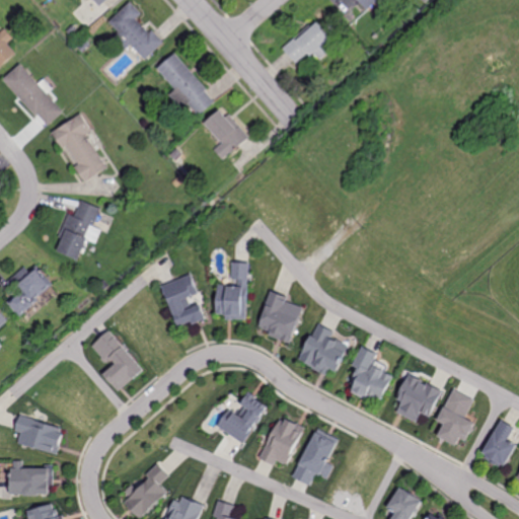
[(108,0),(91,0),(99,8),(108,0)]
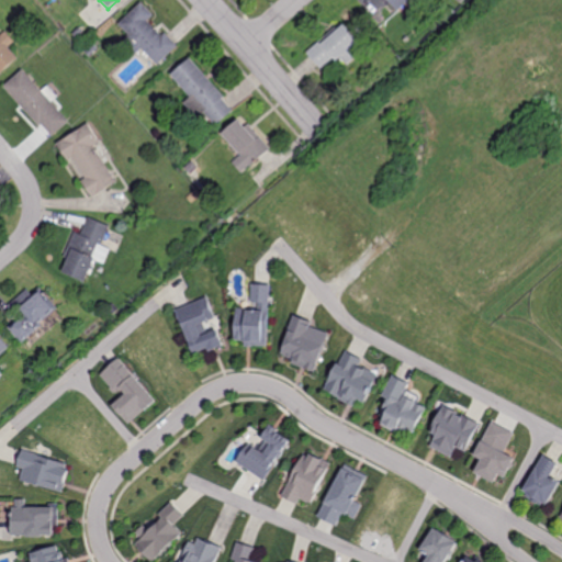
[(388,0),(397,11),(411,0),(388,0)]
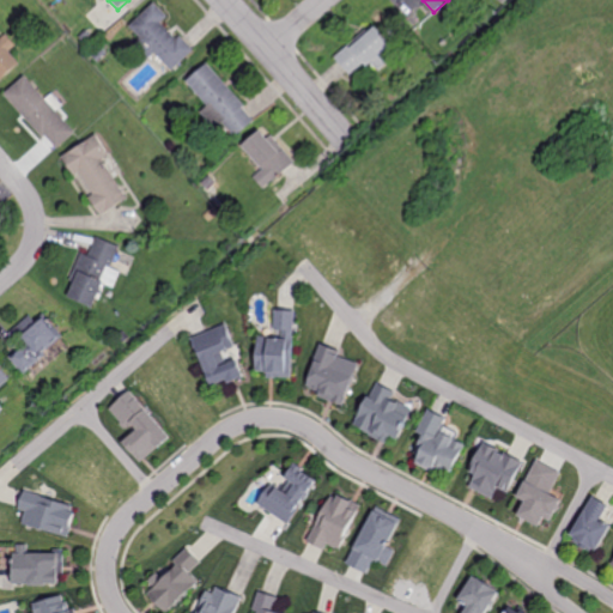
[(156,4),(129,29),(171,72),(195,49),(181,35),(178,38),(161,22),(167,16),(156,4)]
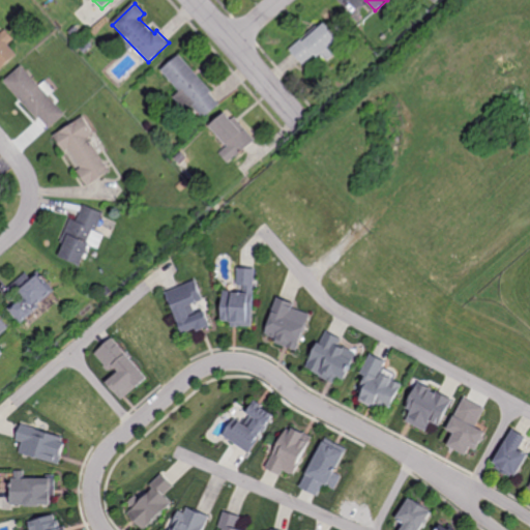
[(323,19),(289,50),(302,64),(316,52),(325,62),(340,49),(333,42),(340,37),(323,19)]
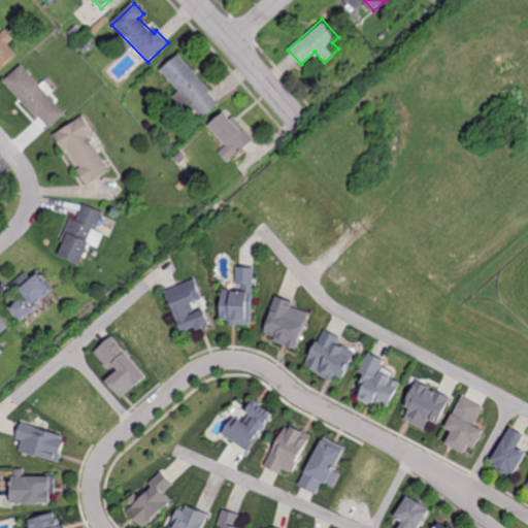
[(6,30),(0,35),(0,70),(19,55),(8,43),(13,39),(6,30)]
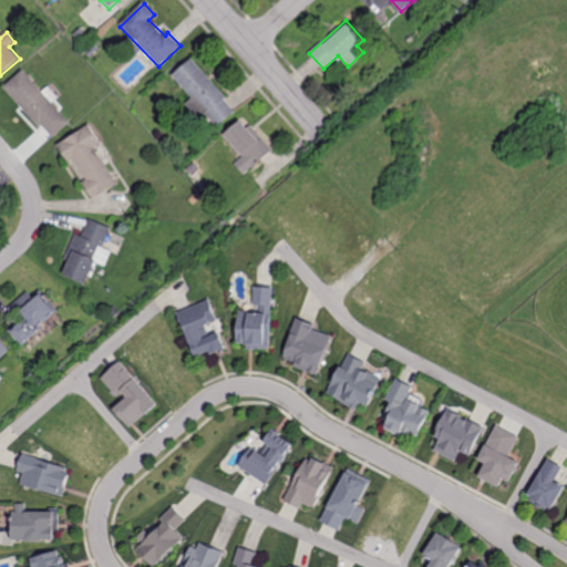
[(193,59),(174,74),(192,98),(185,103),(198,120),(206,113),(217,126),(236,111),(193,59)]
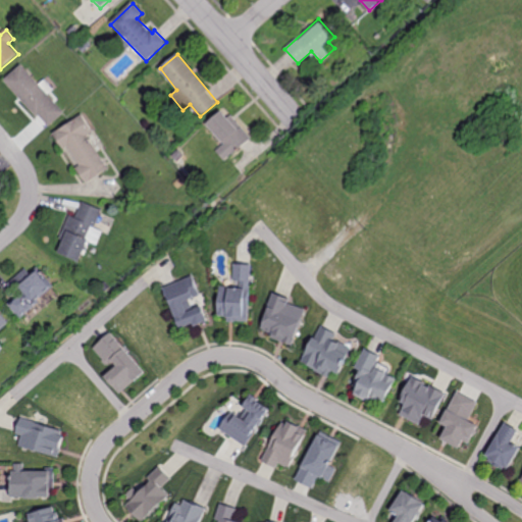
[(22,64),(4,81),(47,128),(65,113),(22,64)]
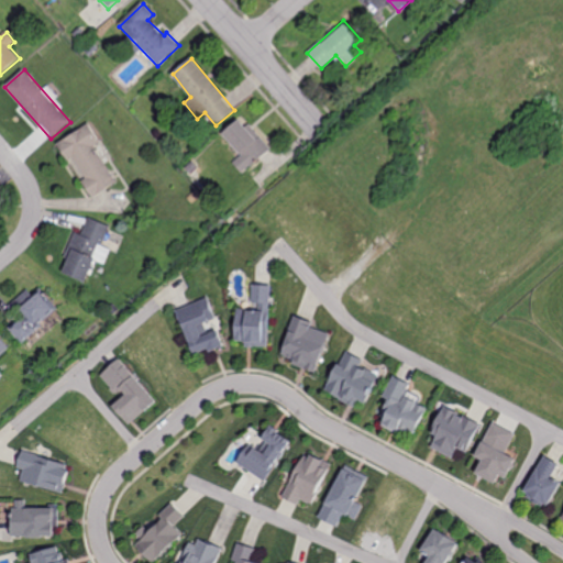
[(241,118),(222,134),(241,156),(232,164),(241,173),(268,148),(241,118)]
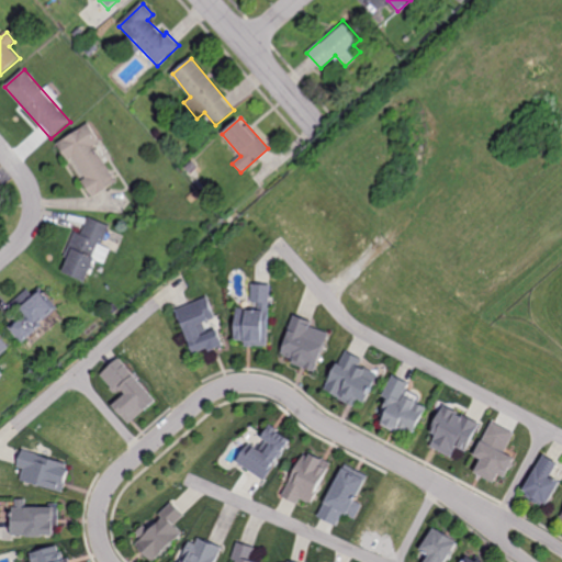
[(89,123),(57,143),(91,198),(116,182),(94,146),(101,143),(89,123)]
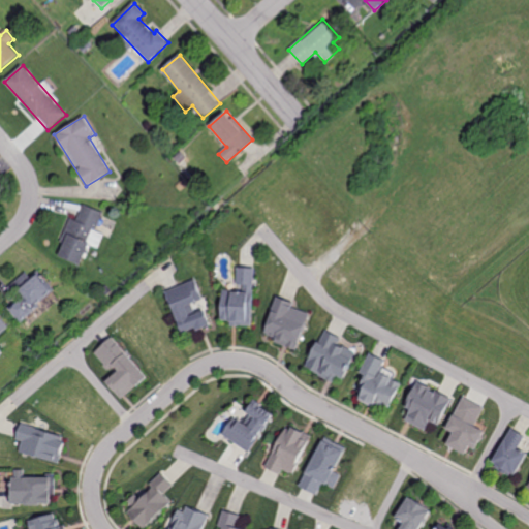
[(83,204),(75,220),(69,218),(59,242),(65,244),(59,256),(80,266),(89,242),(98,246),(103,235),(95,230),(103,212),(83,204)]
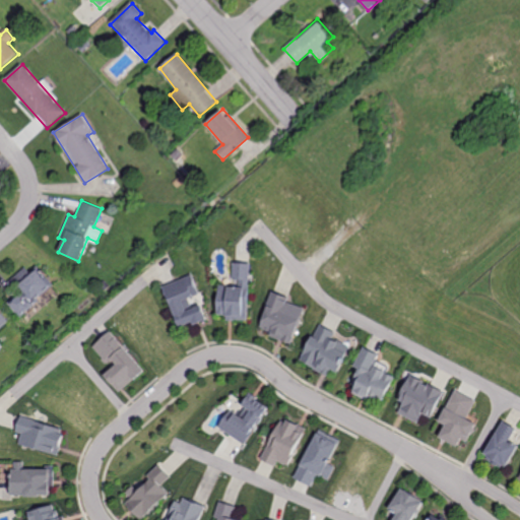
[(20,319),(58,287),(39,265),(31,271),(27,266),(7,283),(13,290),(3,299),(20,319)]
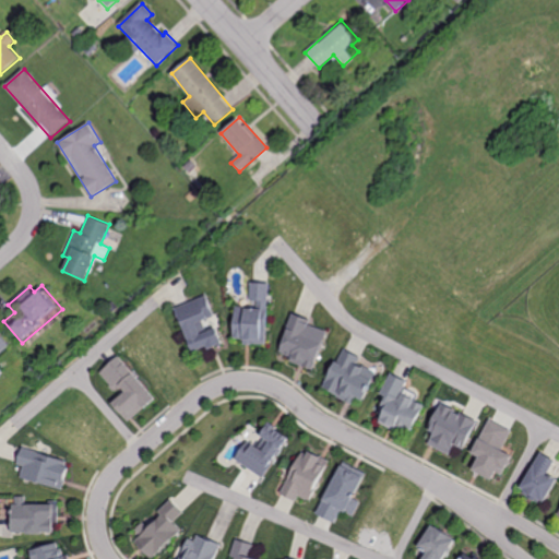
[(250,285),(249,308),(232,308),(232,344),(266,344),(266,285),(250,285)]
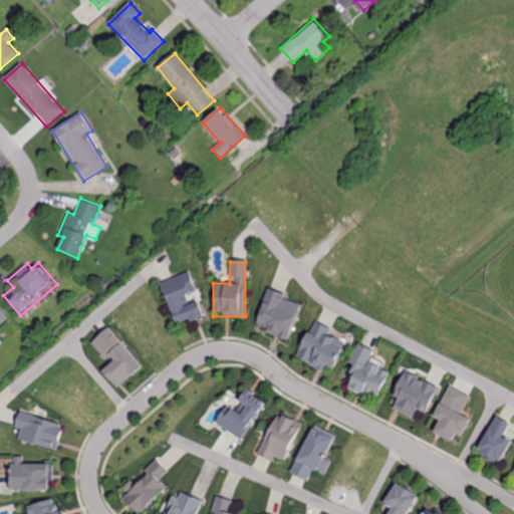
[(188,273),(160,284),(177,329),(208,317),(201,299),(188,303),(184,291),(193,288),(188,273)]
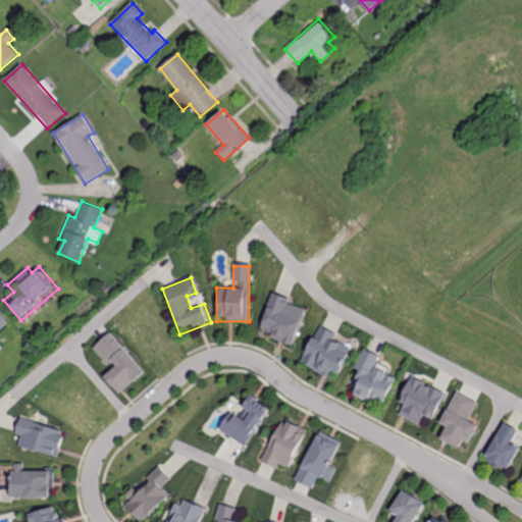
[(275,296),(263,329),(271,332),(269,340),(293,348),(307,308),(275,296)]
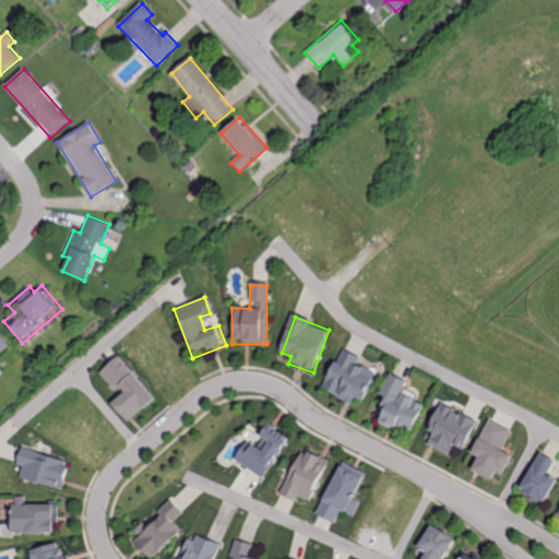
[(0,354),(10,346),(0,334),(0,366),(0,367),(0,366),(0,354)]
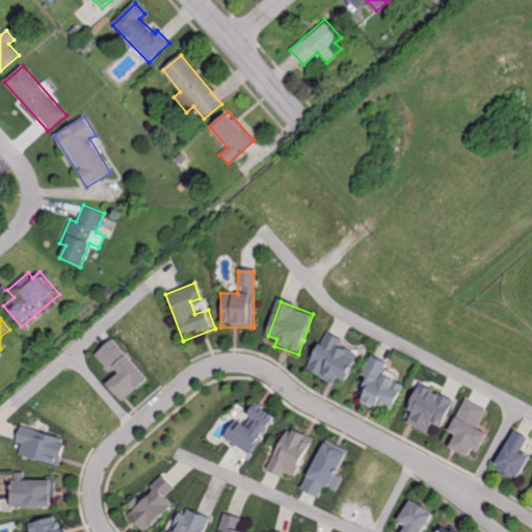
[(326,330),(307,370),(336,384),(340,377),(344,379),(357,354),(340,345),(343,340),(326,330)]
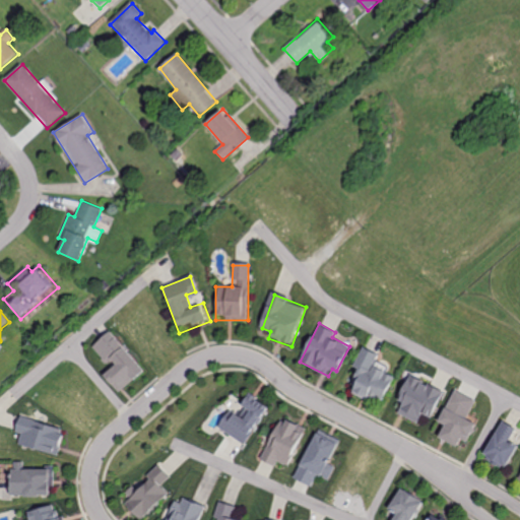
[(111,331),(93,347),(113,369),(105,376),(120,393),(145,370),(111,331)]
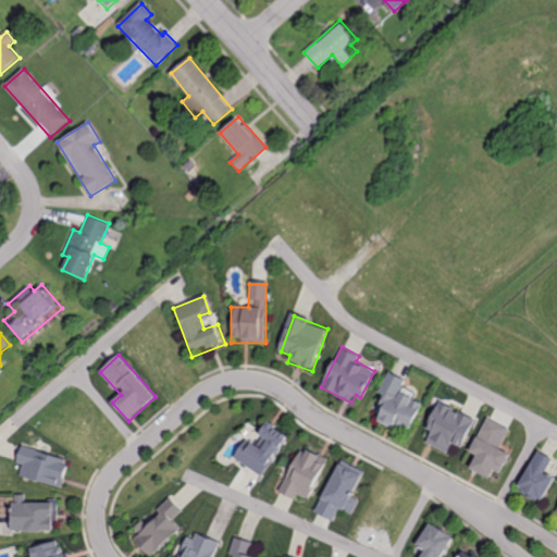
[(390,371),(378,394),(383,396),(373,415),(405,431),(419,404),(412,400),(416,394),(404,387),(407,380),(390,371)]
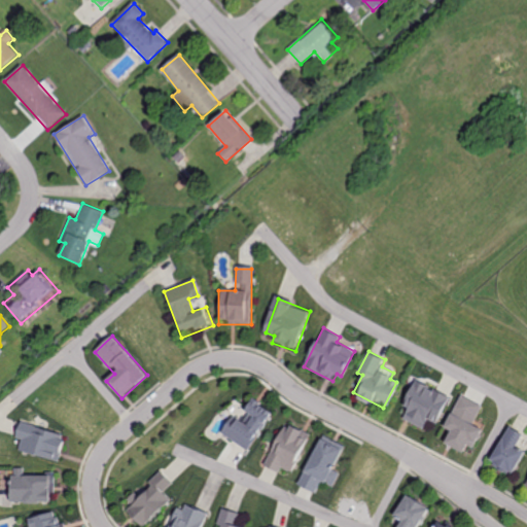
[(418,382),(406,406),(409,408),(402,420),(422,430),(428,419),(435,423),(448,397),(418,382)]
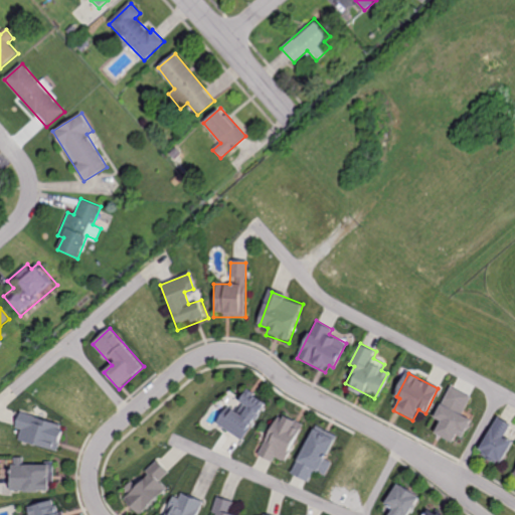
[(452,388),(437,416),(442,419),(434,435),(454,446),(458,438),(462,440),(471,420),(460,414),(469,397),(452,388)]
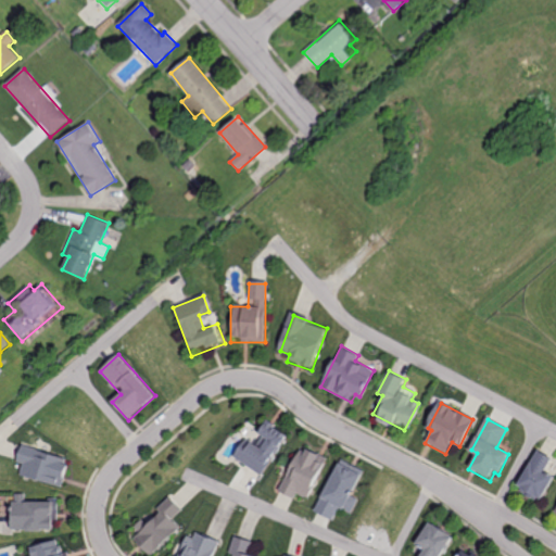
[(269,424),(256,444),(247,438),(234,457),(261,476),(287,437),(269,424)]
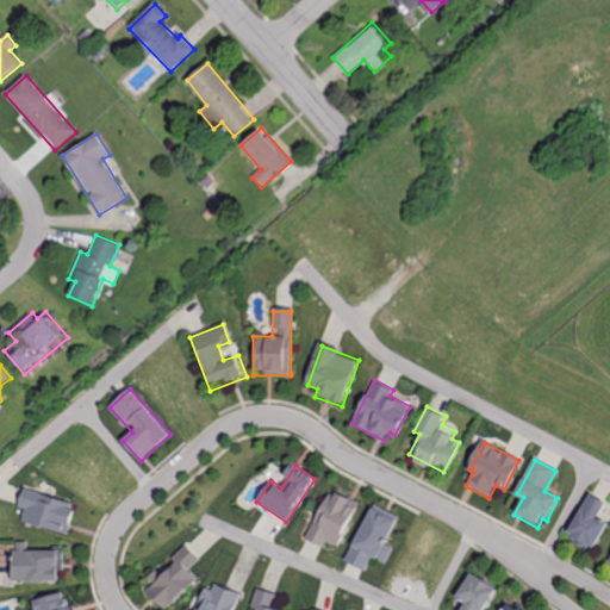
[(25,487),(20,505),(26,509),(23,521),(70,535),(80,504),(25,487)]
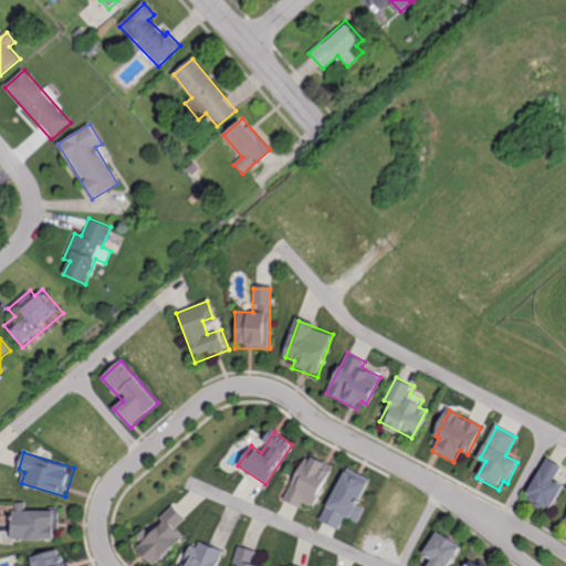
[(306,453),(282,500),(300,509),(303,502),(313,506),(333,467),(306,453)]
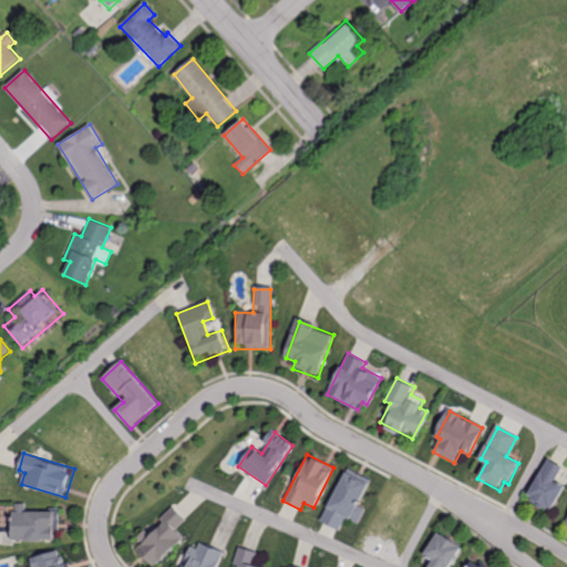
[(548,460),(526,497),(550,511),(564,486),(556,482),(564,468),(548,460)]
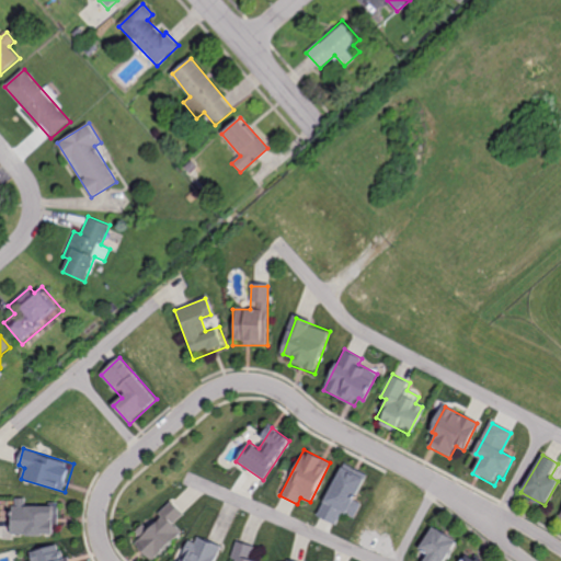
[(344,464),(318,515),(336,525),(342,513),(353,518),(361,503),(353,500),(366,476),(344,464)]
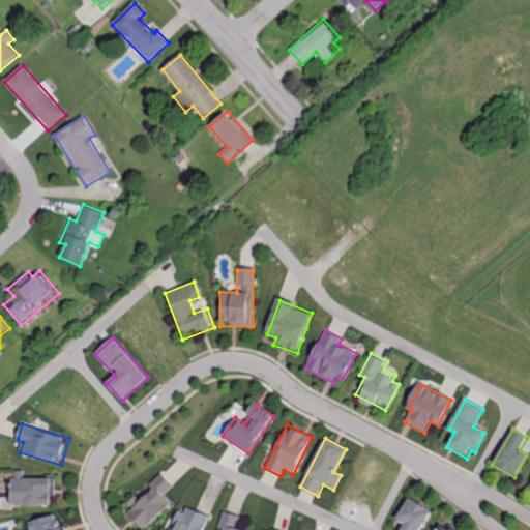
[(15,470),(13,505),(51,506),(52,479),(23,478),(24,470),(15,470)]
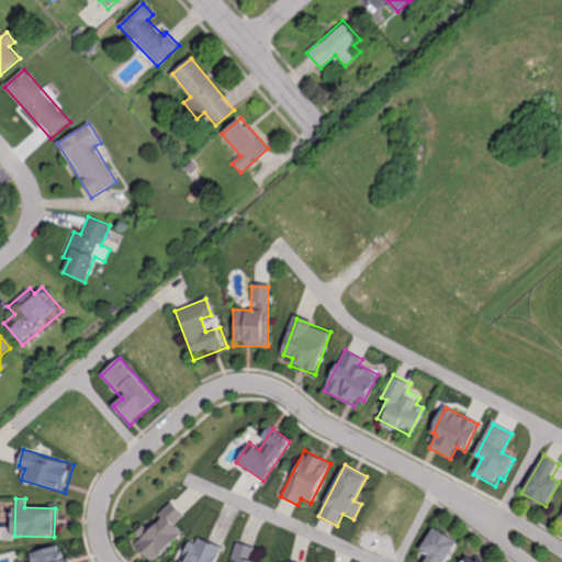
[(175,502),(159,516),(165,521),(150,534),(143,524),(134,531),(142,539),(134,546),(148,561),(157,561),(188,536),(178,525),(188,516),(175,502)]
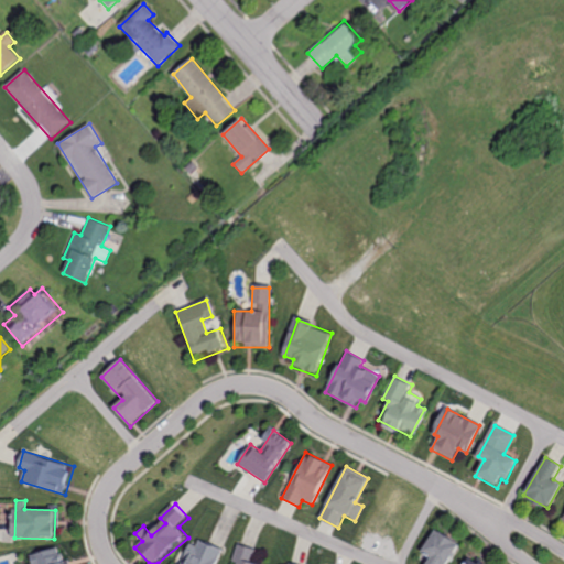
[(436,530),(421,553),(431,560),(427,563),(447,563),(459,545),(436,530)]
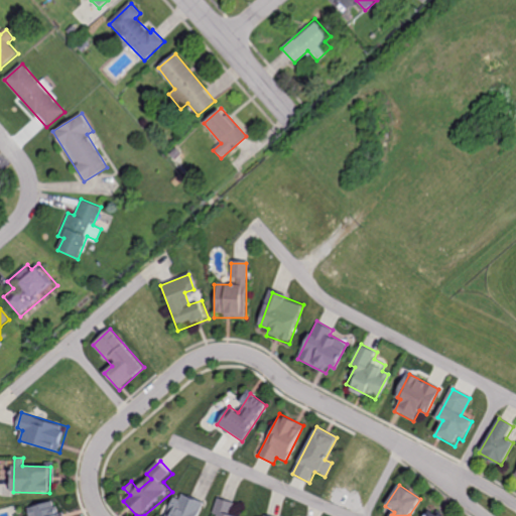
[(178,492),(167,515),(199,515),(205,504),(178,492)]
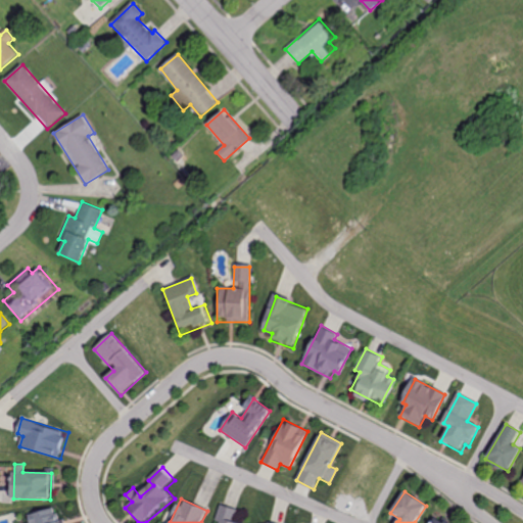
[(224,505),(218,520),(222,522),(221,522),(240,522),(235,521),(239,510),(224,505)]
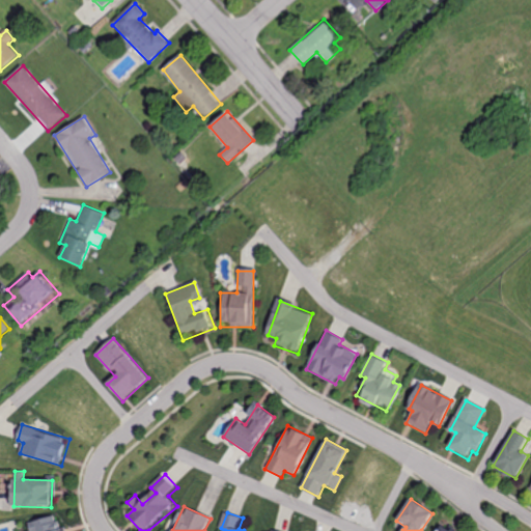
[(28,523),(30,530),(64,530),(64,529),(58,530),(54,515),(28,523)]
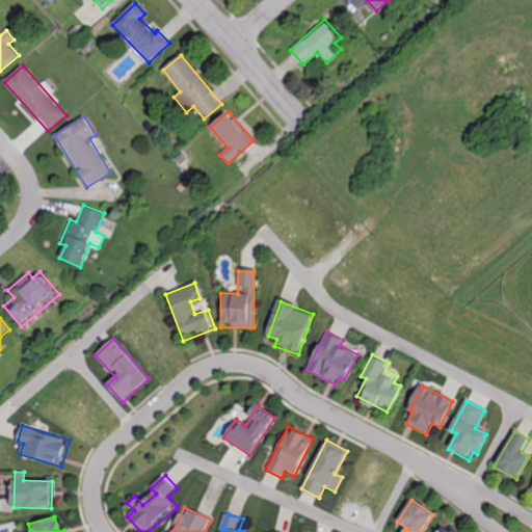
All buildings are outlined.
